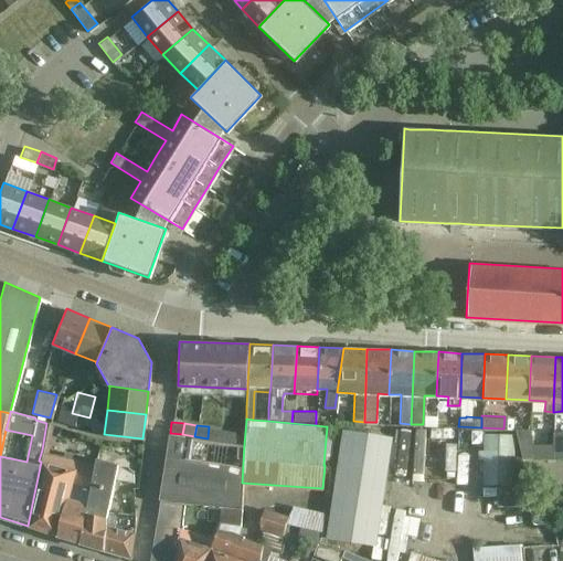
[(209,426),(208,438),(220,440),(221,429),(209,426)]
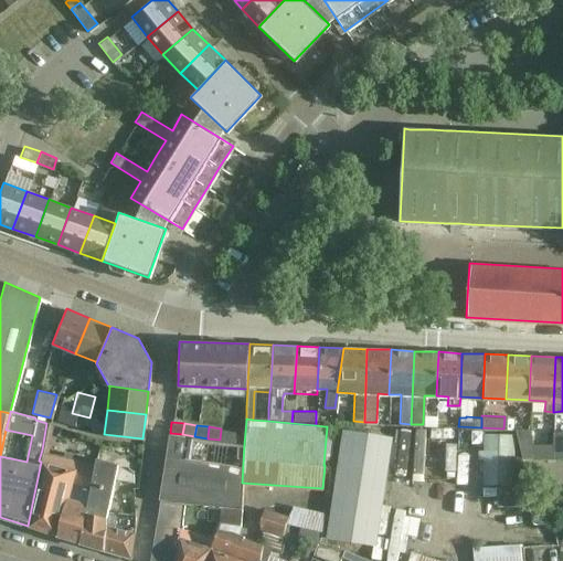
[(221,429),(220,440),(232,442),(234,431),(221,429)]
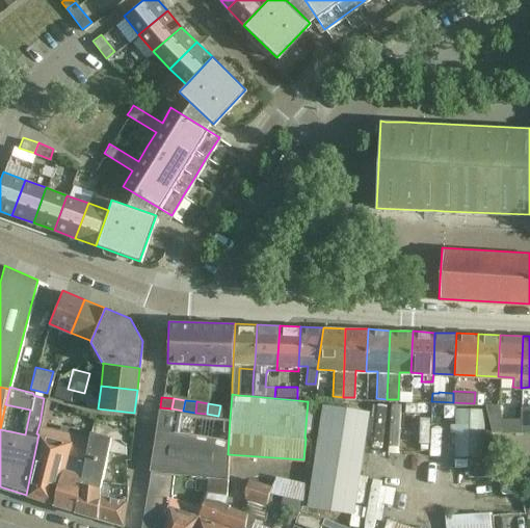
[(497,403),(484,403),(491,430),(503,430),(500,418),(497,403)]
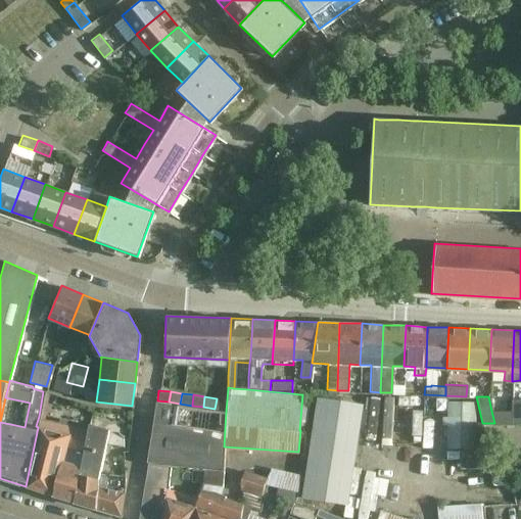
[(358,403),(318,397),(304,496),(343,503),(358,403)]
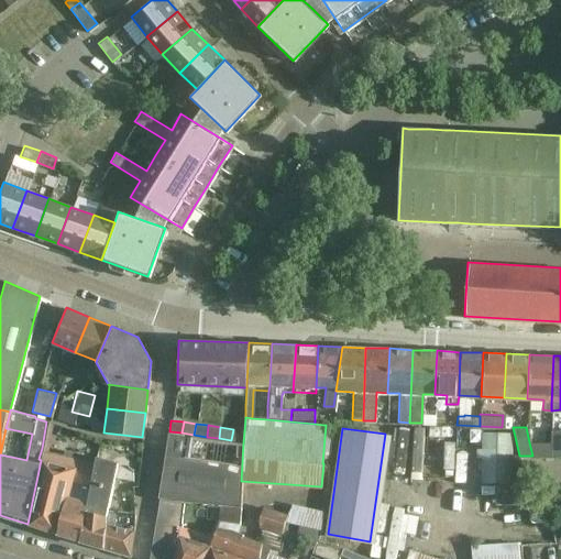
[(416,428),(394,428),(394,472),(416,472),(416,428)]
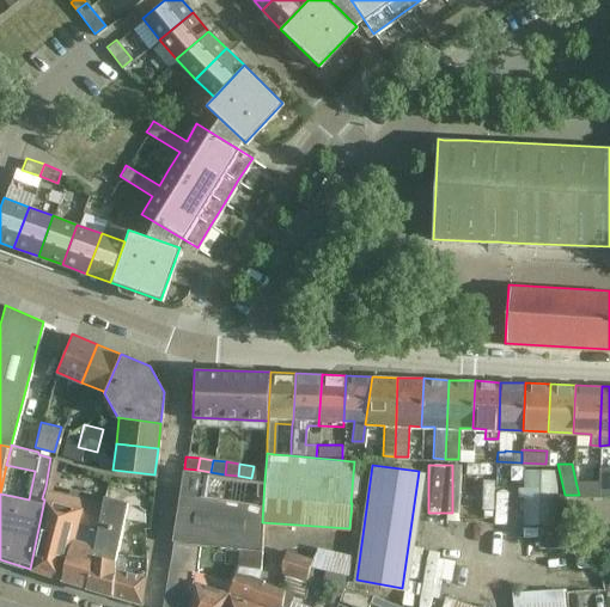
[(609,465),(598,466),(598,480),(598,495),(609,494),(609,465)]
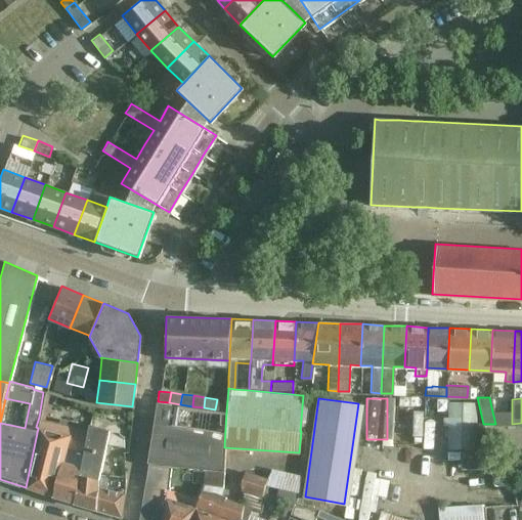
[(217,399),(215,409),(226,412),(227,400),(217,399)]
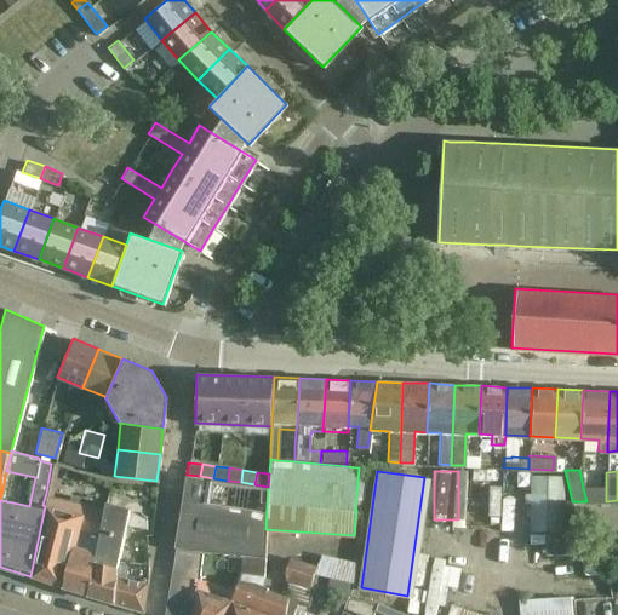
[(492,472),(468,472),(468,521),(492,521),(492,472)]
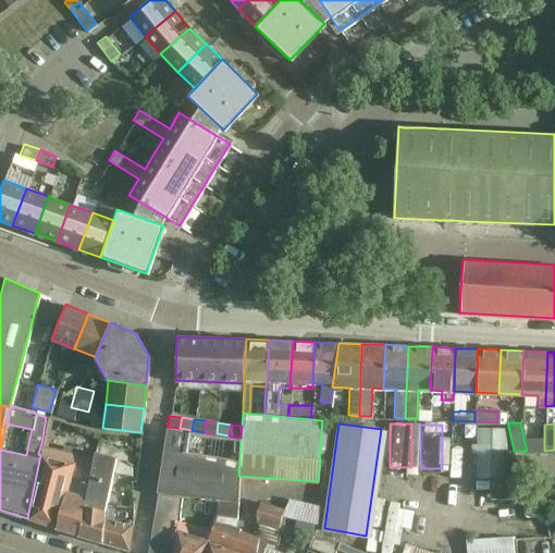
[(192,430),(180,428),(168,427),(165,426),(156,492),(157,492),(157,493),(181,496),(237,503),(238,476),(241,438),(229,435),(217,433),(205,432),(192,430)]
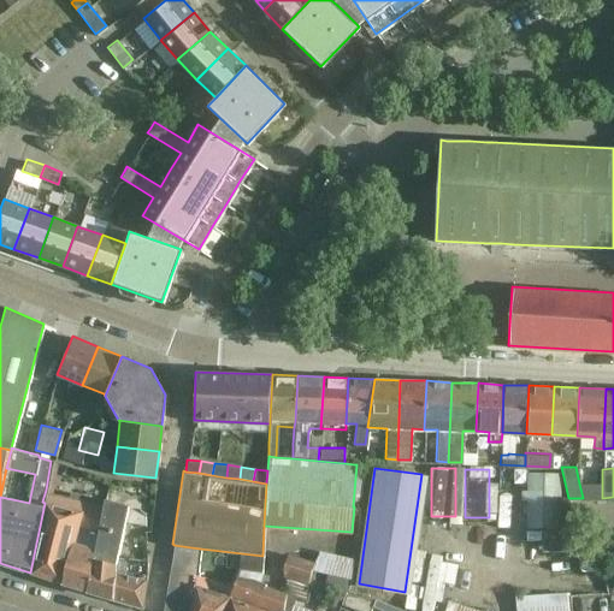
[(527,488),(521,488),(521,500),(527,500),(526,528),(561,528),(561,472),(527,470),(527,488)]
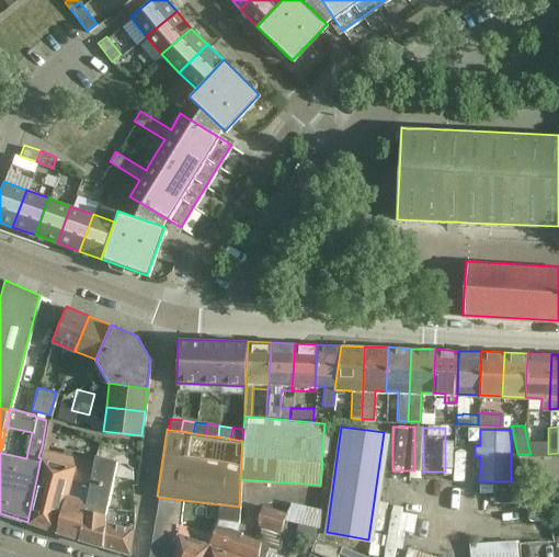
[(548,454),(548,441),(527,441),(531,454),(548,454)]
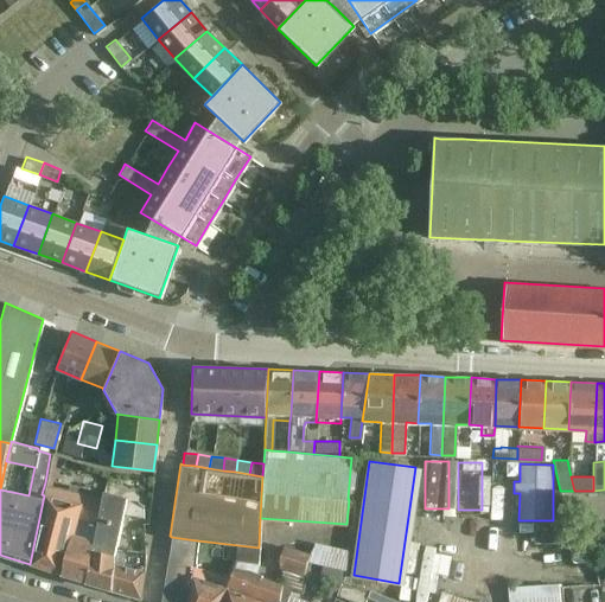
[(80,505),(72,535),(62,575),(89,583),(95,554),(95,540),(100,506),(80,500),(81,492),(45,482),(42,494),(44,495),(80,505)]
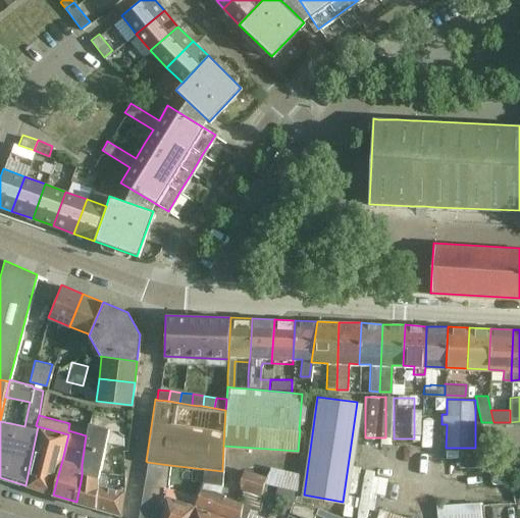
[(86,435),(82,465),(82,476),(76,502),(95,507),(96,484),(98,471),(99,469),(104,442),(107,428),(87,422),(86,435)]
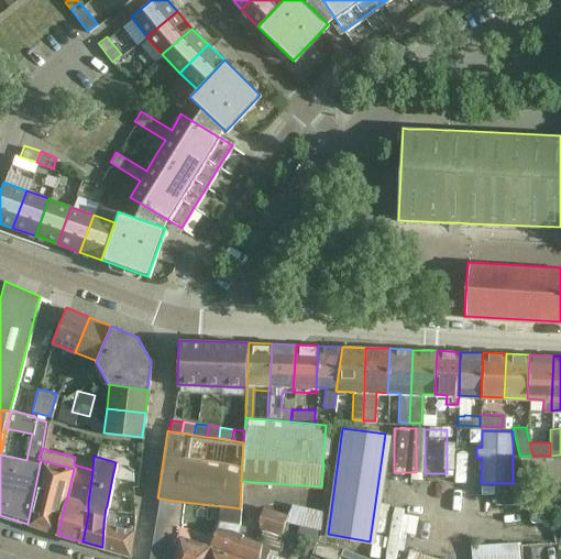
[(74,469),(41,460),(28,524),(57,534),(67,496),(74,469)]
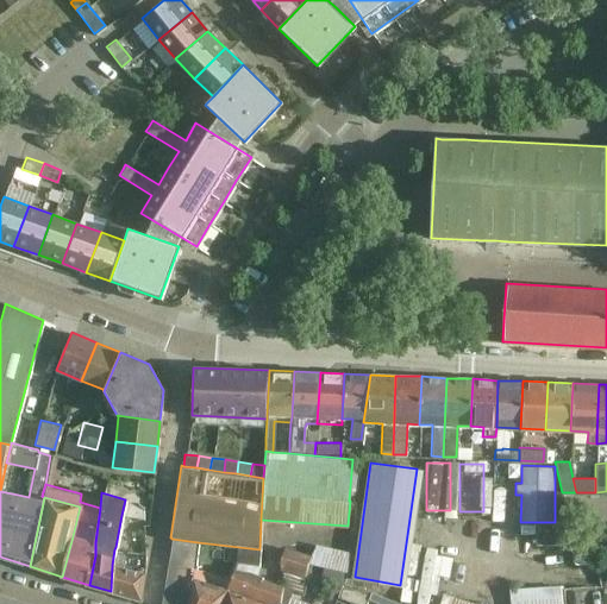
[(142,509),(125,499),(121,515),(142,517),(142,509)]
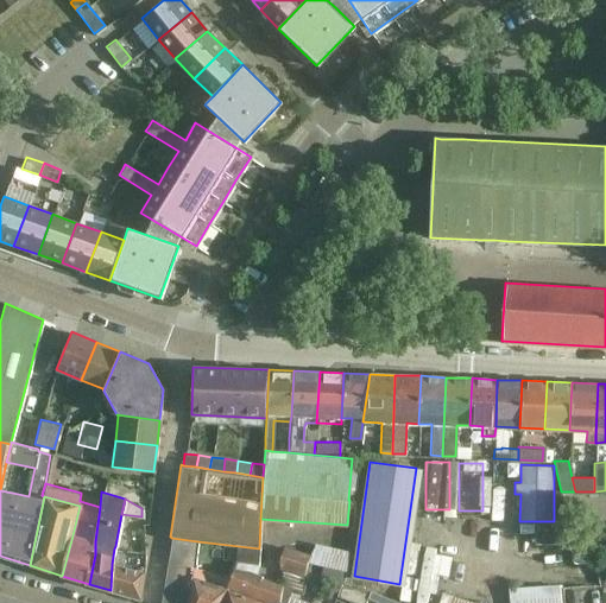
[(534,532),(534,543),(554,543),(554,532),(534,532)]
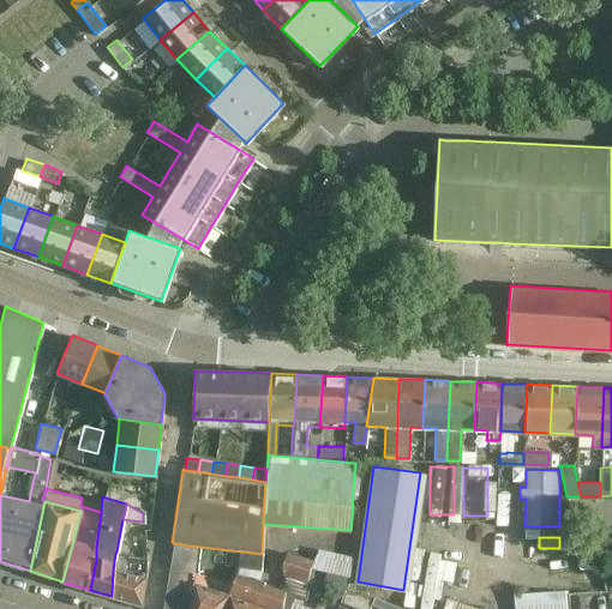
[(199,547),(173,543),(169,560),(197,565),(199,547)]
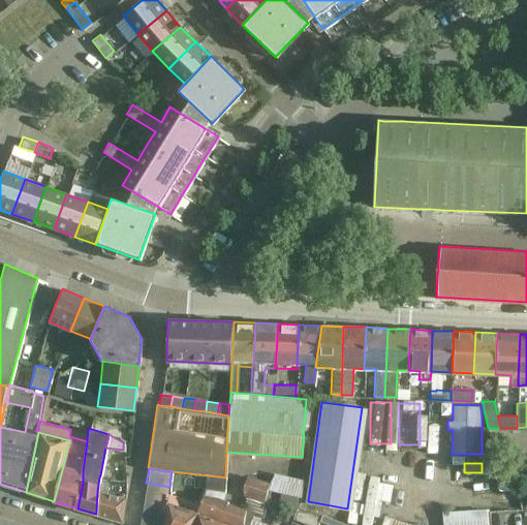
[(245,494),(245,508),(261,515),(270,488),(280,490),(302,495),(302,480),(272,473),(270,483),(254,477),(255,474),(251,472),(250,476),(246,475),(243,488),(243,494),(245,494)]
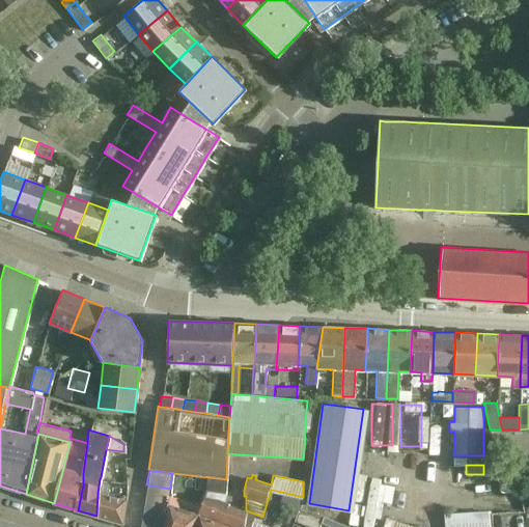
[(129,483),(101,477),(100,479),(98,493),(96,516),(121,523),(124,500),(129,483)]
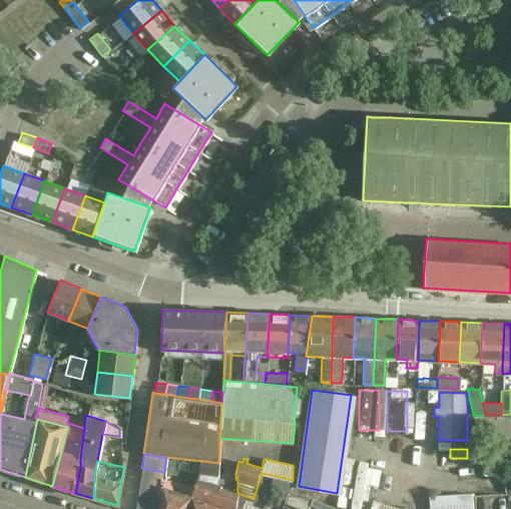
[(164,472),(141,468),(139,483),(162,486),(163,478),(164,472)]
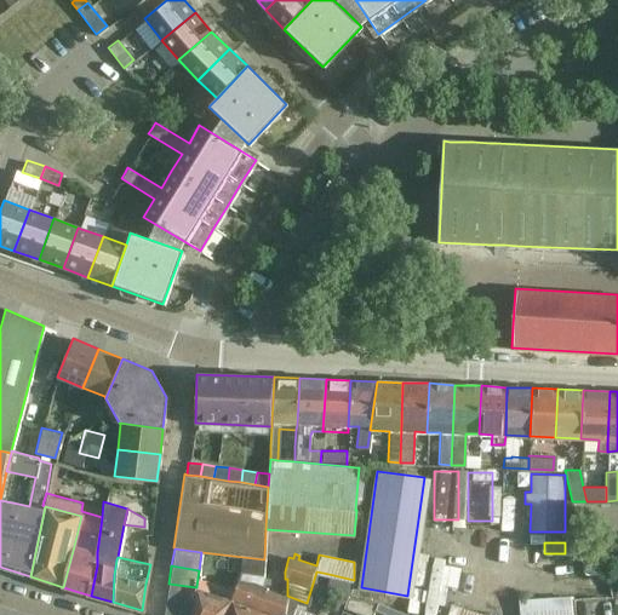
[(240,570),(236,579),(230,599),(232,599),(225,614),(285,614),(287,596),(263,585),(263,574),(240,570)]
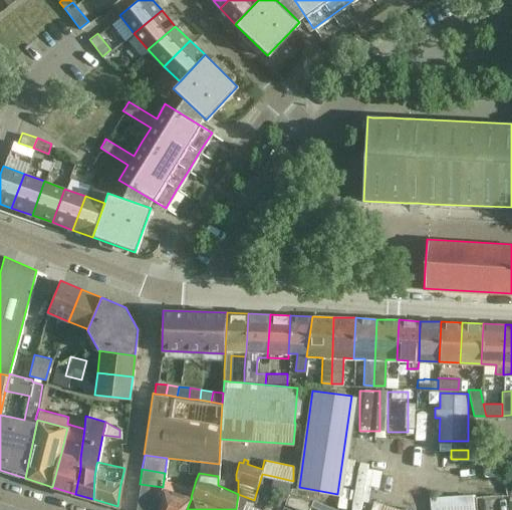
[(293,481),(272,476),(269,487),(288,495),(289,492),(291,493),(293,481)]
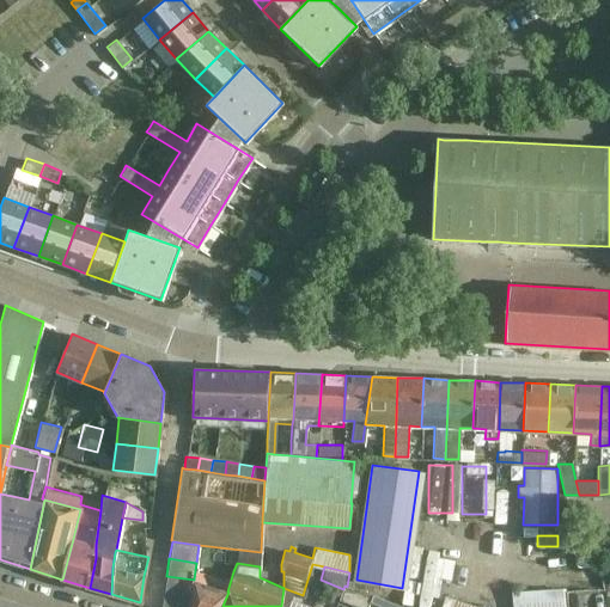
[(195,570),(194,580),(191,598),(189,606),(223,606),(229,592),(227,592),(203,583),(205,574),(195,570)]
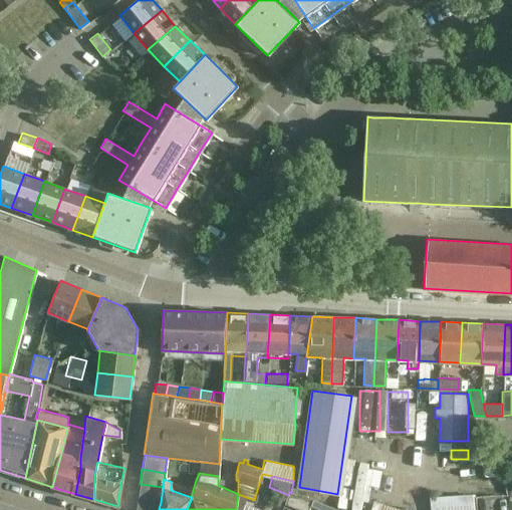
[(163,487),(140,484),(138,498),(161,502),(163,487)]
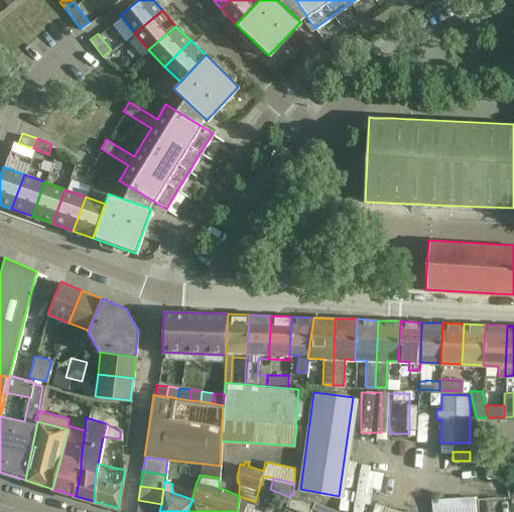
[(477,511),(477,497),(428,500),(428,511),(477,511)]
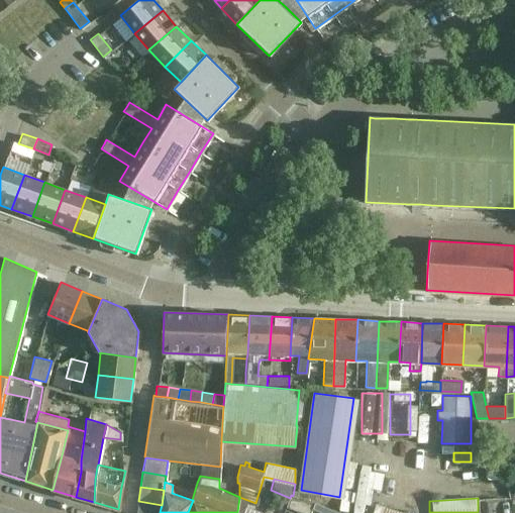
[(160,512),(162,505),(138,501),(135,512),(160,512)]
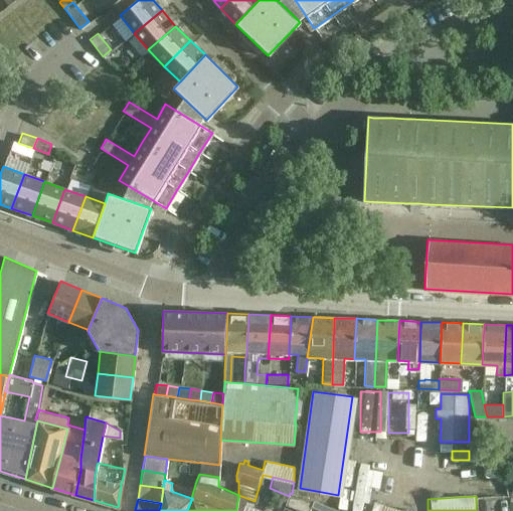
[(323,510),(330,510),(332,507),(313,500),(311,506),(323,510)]
